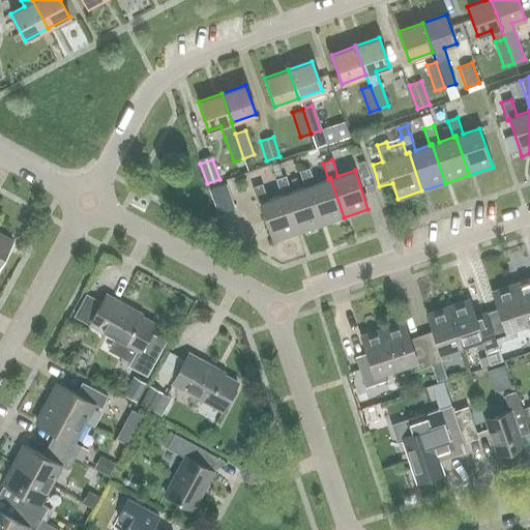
[(308,168),(299,171),(304,187),(307,186),(320,226),(344,217),(330,178),(328,179),(314,184),(308,168)]
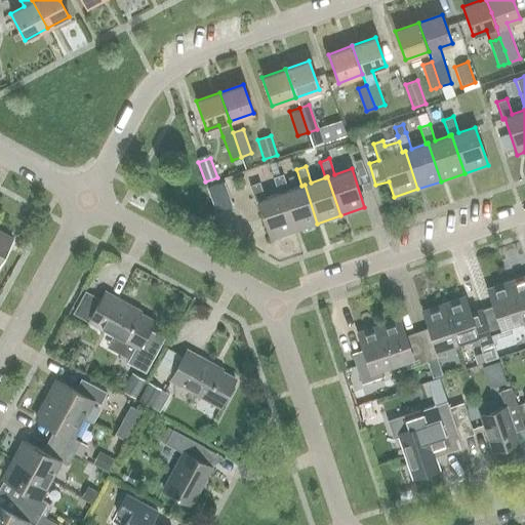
[(317,224),(305,185),(301,186),(288,190),(282,174),(273,177),(278,194),(281,193),(293,231),(317,224)]
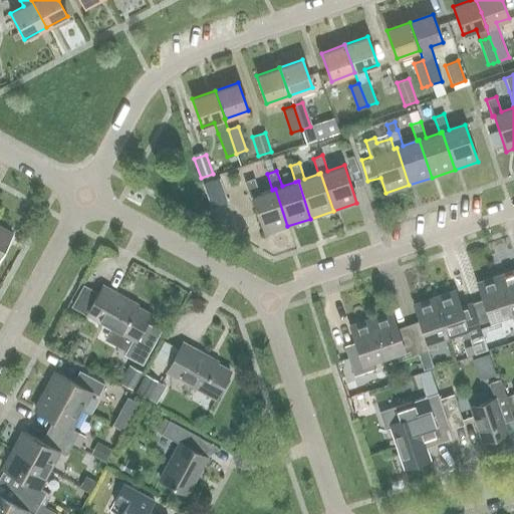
[(358,171),(351,173),(355,187),(363,185),(358,171)]
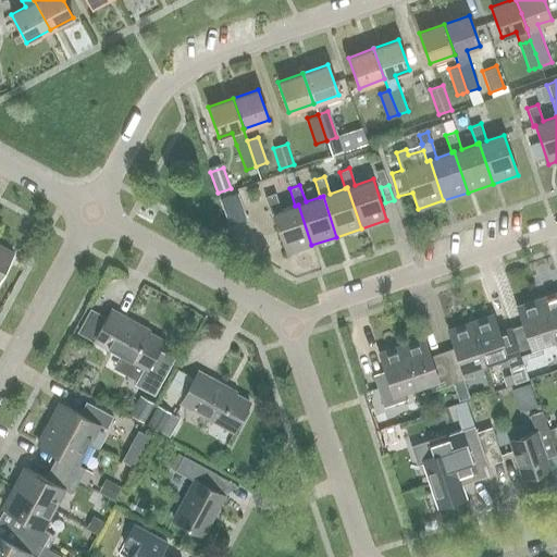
[(246,218),(237,194),(220,199),(229,224),(246,218)]
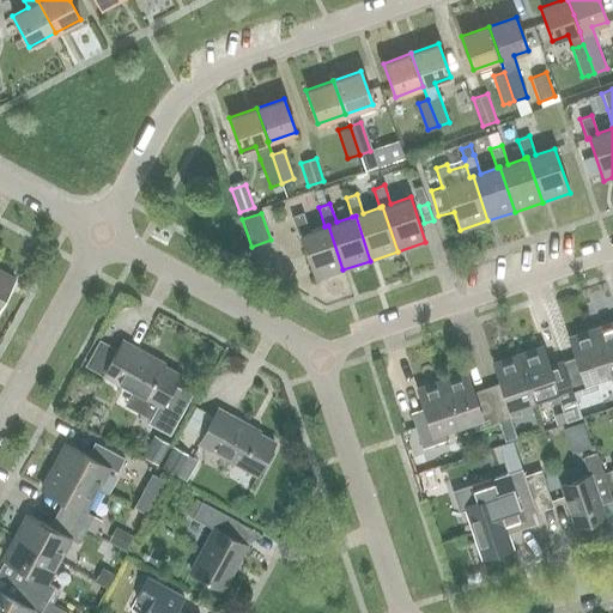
[(303,213),(291,217),(298,236),(301,236),(315,279),(343,269),(328,225),(325,226),(309,231),(303,213)]
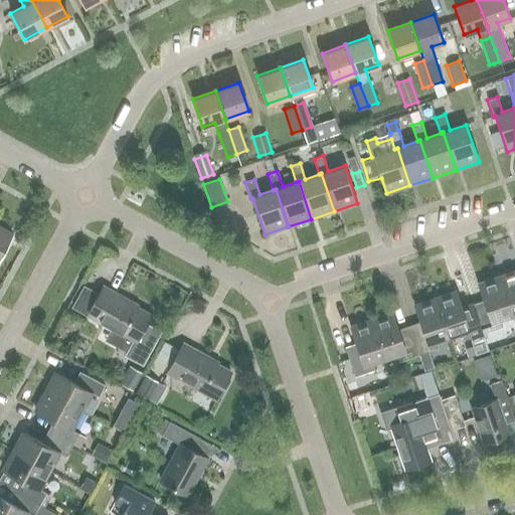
[(0,251),(10,233),(0,227),(0,251)]
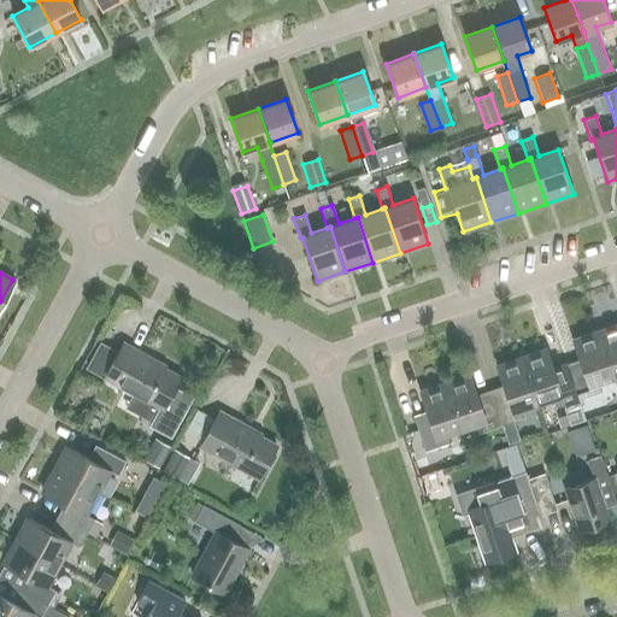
[(616,317),(595,325),(612,376),(616,375),(616,317)]
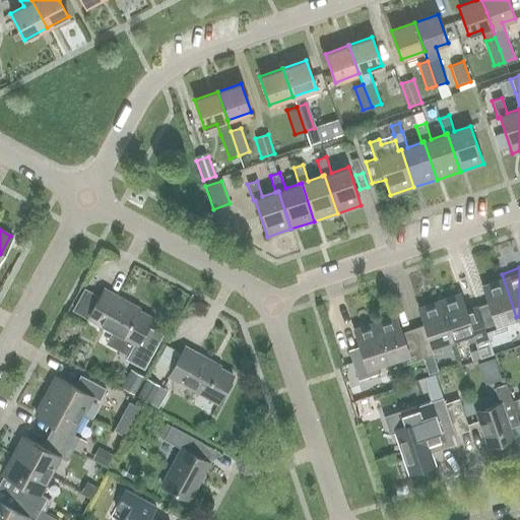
[(479,313),(488,336),(507,330),(504,322),(516,317),(502,274),(480,281),(490,309),(479,313)]
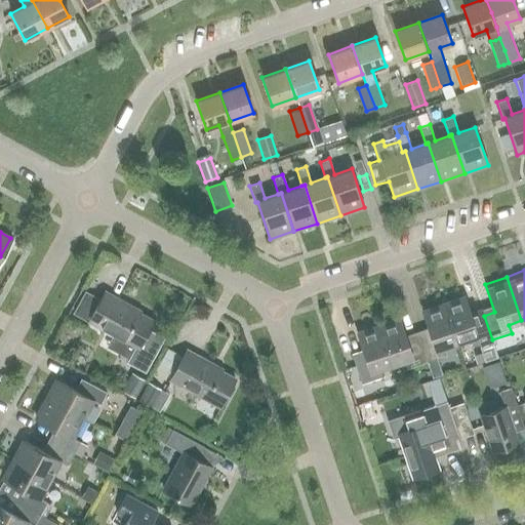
[(118,298),(105,291),(99,301),(85,293),(74,313),(122,339),(115,350),(129,358),(136,347),(138,348),(153,321),(116,301),(118,298)]
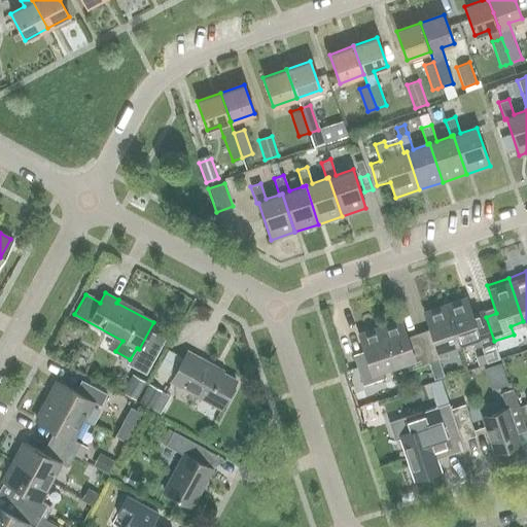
[(471,315),(464,292),(443,300),(451,322),(458,344),(470,340),(473,348),(494,341),(486,317),(484,311),(471,315)]
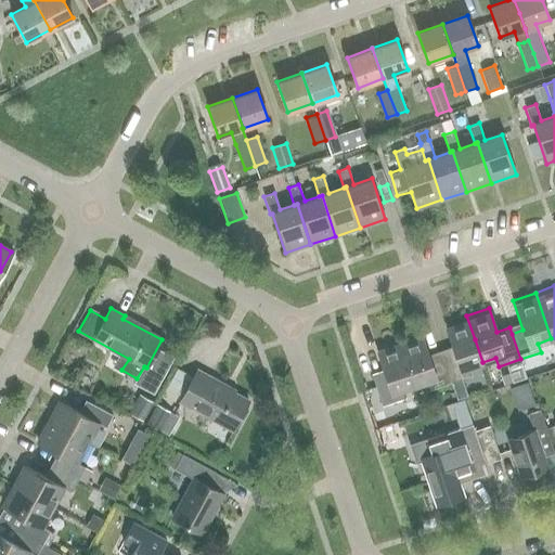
[(442,357),(451,382),(456,399),(467,396),(462,378),(472,375),(469,366),(482,362),(475,339),(466,315),(444,323),(454,353),(442,357)]
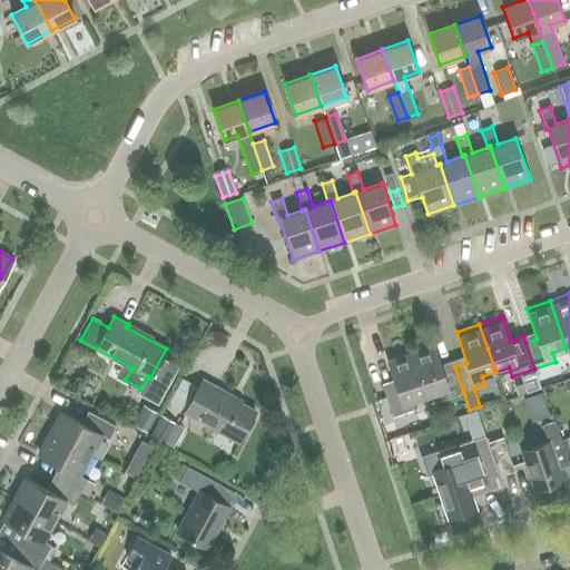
[(409,349),(425,395),(439,391),(442,400),(463,392),(454,366),(442,371),(431,341),(409,349)]
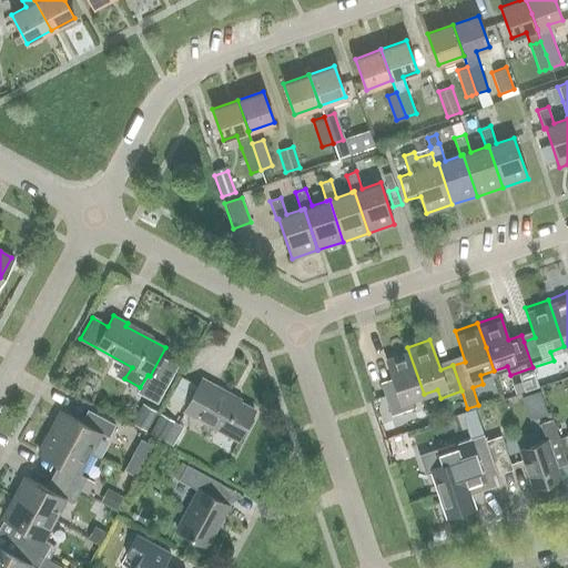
[(409,398),(424,394),(407,347),(384,354),(395,385),(382,389),(391,415),(413,407),(409,398)]
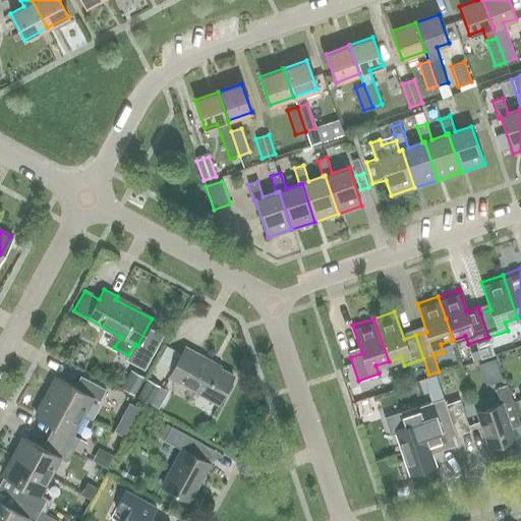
[(198,353),(185,347),(181,353),(167,346),(157,363),(172,371),(169,377),(219,403),(233,377),(196,356),(198,353)]
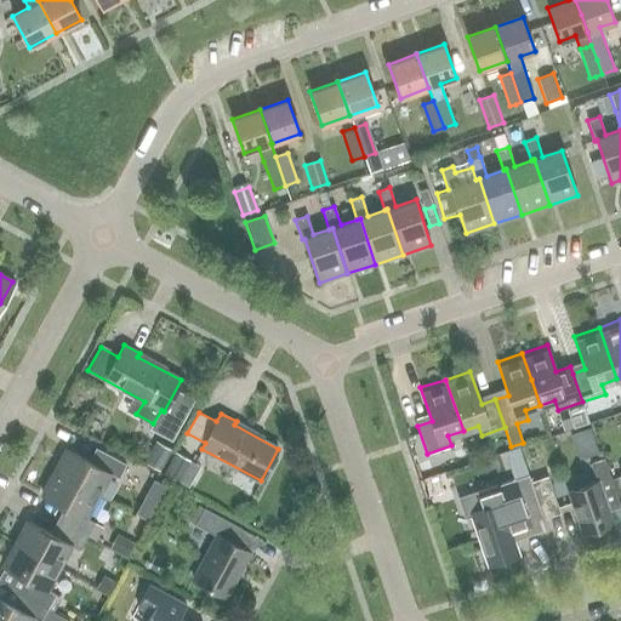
[(598,454),(590,428),(570,434),(579,460),(598,454)]
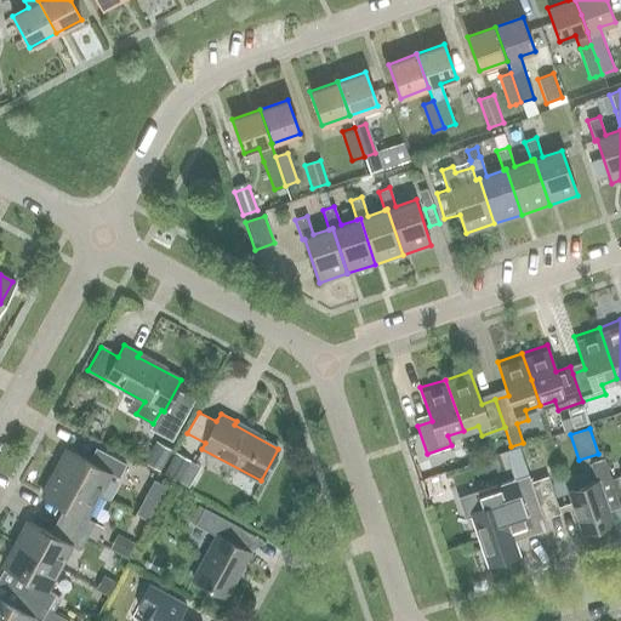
[(55,472),(97,495),(109,473),(119,478),(126,465),(104,453),(108,446),(78,431),(72,443),(86,451),(83,459),(67,450),(55,472)]
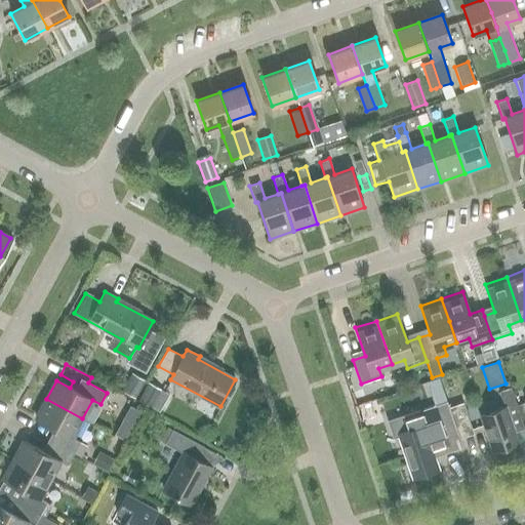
[(135,399),(145,380),(131,373),(121,391),(135,399)]
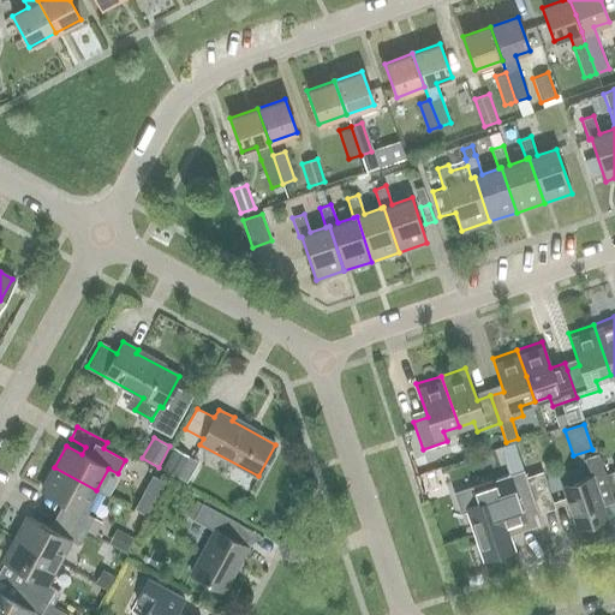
[(505,446),(489,452),(497,473),(513,467),(505,446)]
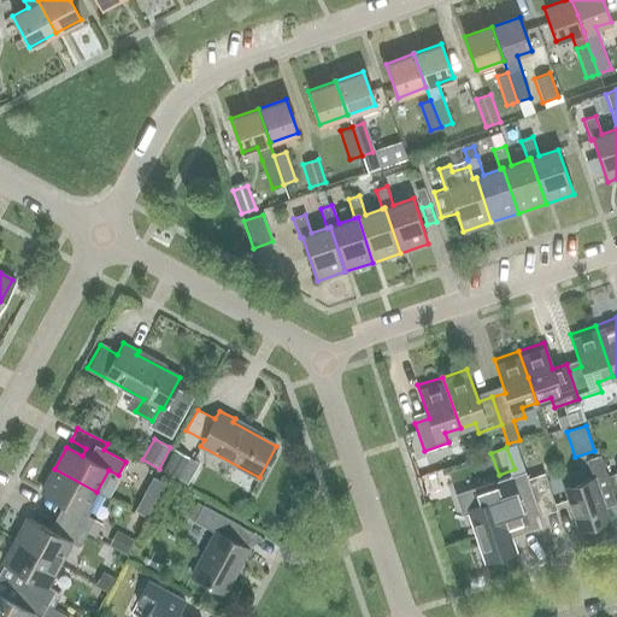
[(178,480),(191,458),(174,450),(162,470),(178,480)]
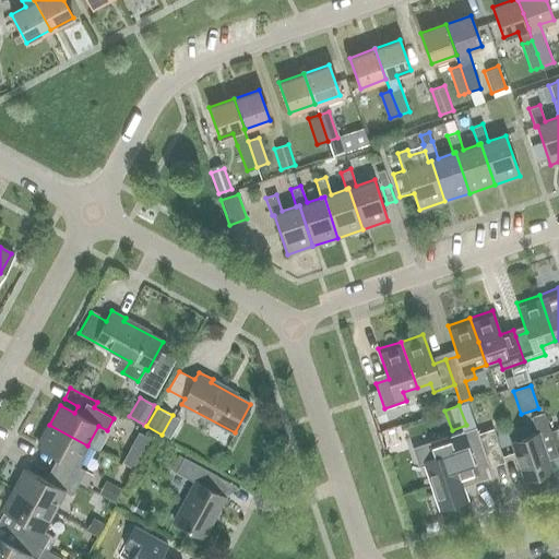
[(537,432),(511,441),(524,480),(551,471),(547,460),(558,455),(544,413),(532,417),(537,432)]
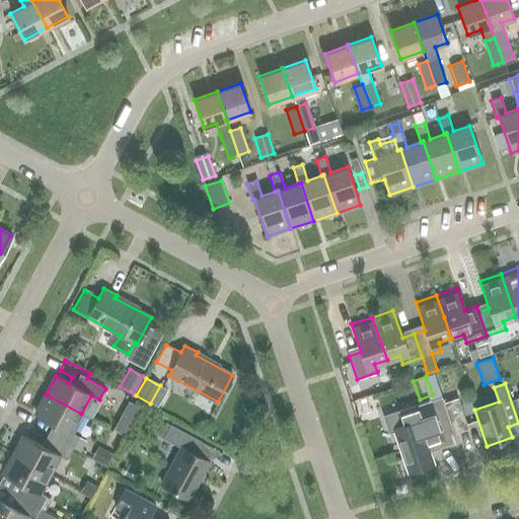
[(51,437),(73,447),(80,451),(86,440),(79,437),(71,432),(81,414),(46,394),(35,414),(57,426),(51,437)]
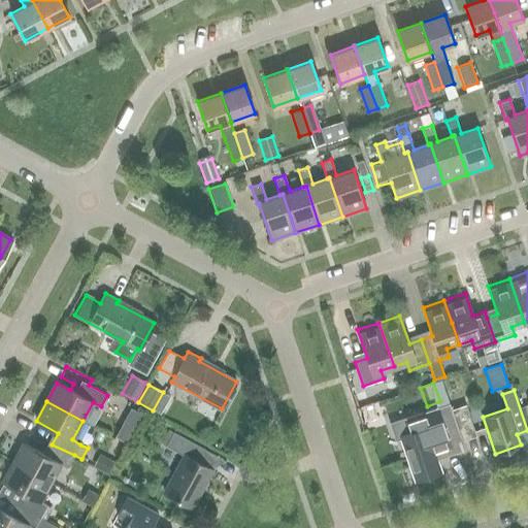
[(461,438),(475,434),(466,406),(452,410),(461,438)]
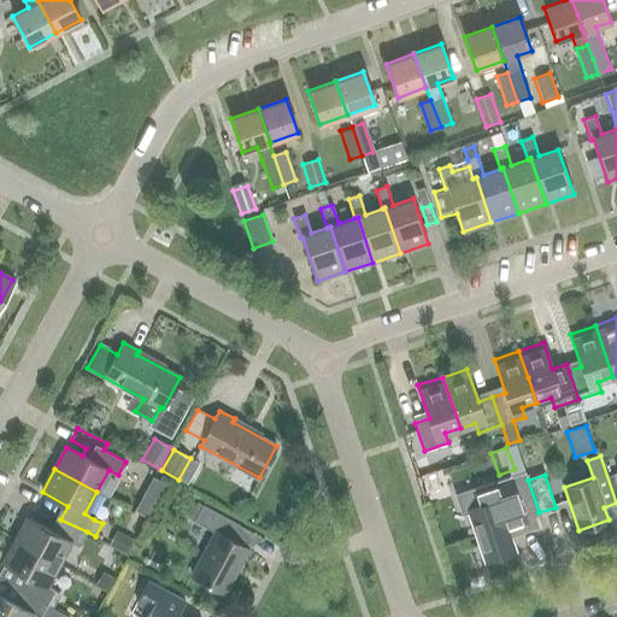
[(524,515),(511,476),(456,494),(462,513),(468,512),(485,562),(516,551),(505,521),(524,515)]
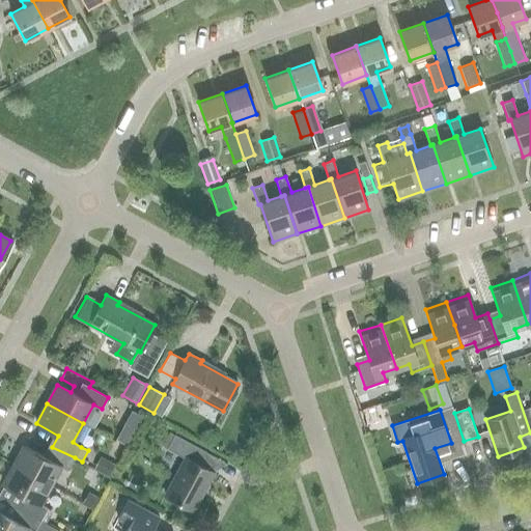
[(154,423),(145,437),(158,445),(166,431),(154,423)]
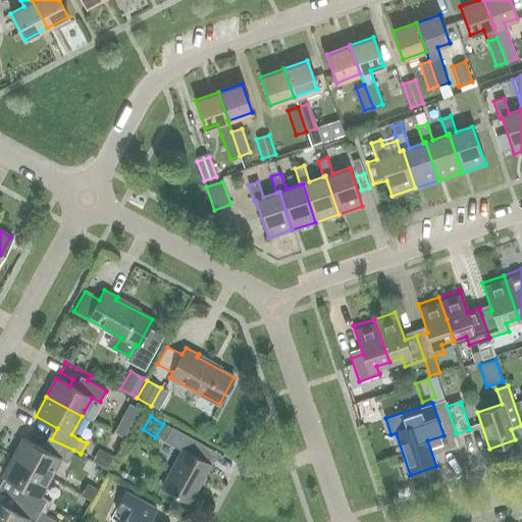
[(133,424),(121,418),(113,432),(124,438),(133,424)]
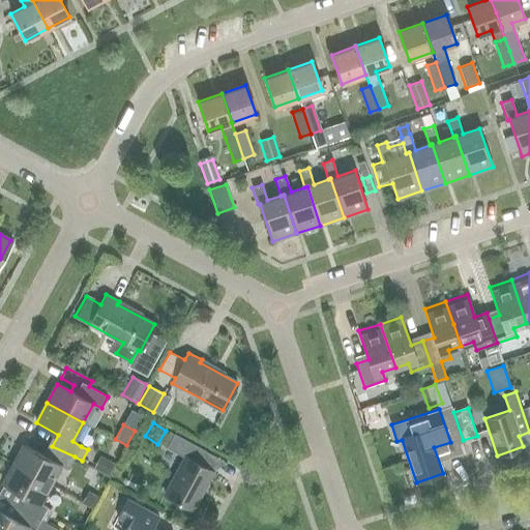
[(226,462),(205,450),(174,433),(167,446),(185,457),(165,494),(192,509),(212,471),(226,462)]
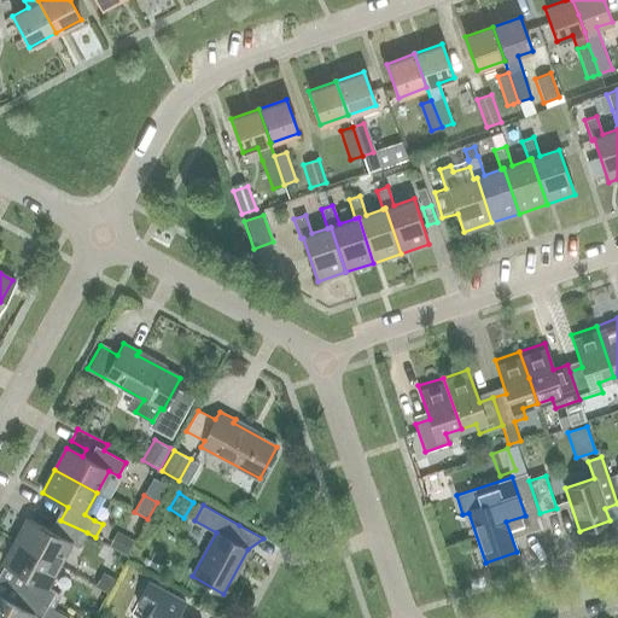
[(16,542),(58,564),(70,542),(79,547),(87,532),(60,520),(54,532),(28,519),(16,542)]
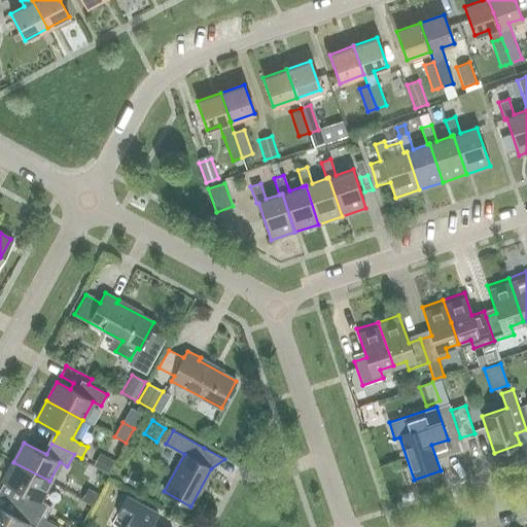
[(114,461),(100,453),(94,462),(109,470),(114,461)]
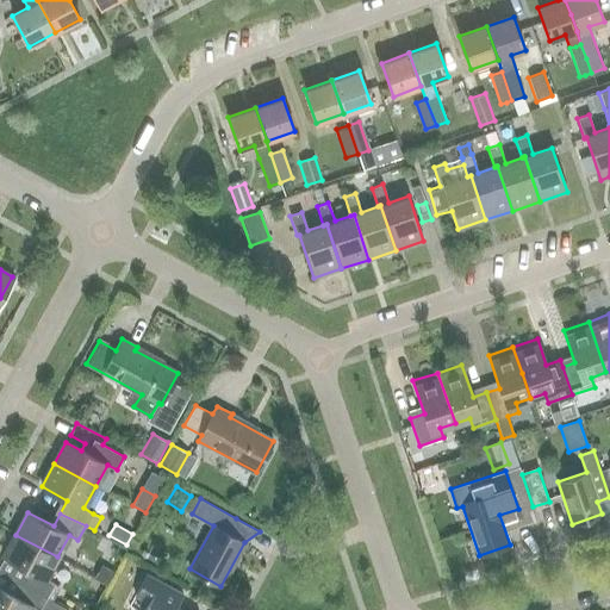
[(22,584),(47,597),(55,584),(45,579),(57,556),(16,535),(4,556),(29,571),(22,584)]
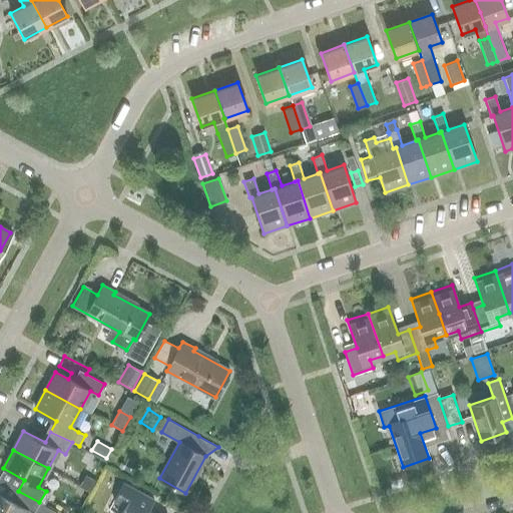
[(96,481),(85,474),(78,487),(89,493),(96,481)]
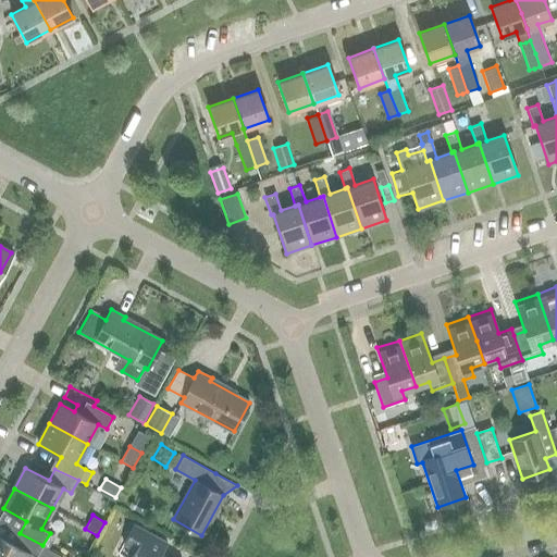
[(161,556),(160,556),(166,543),(133,524),(123,544),(135,551),(131,556),(161,556)]
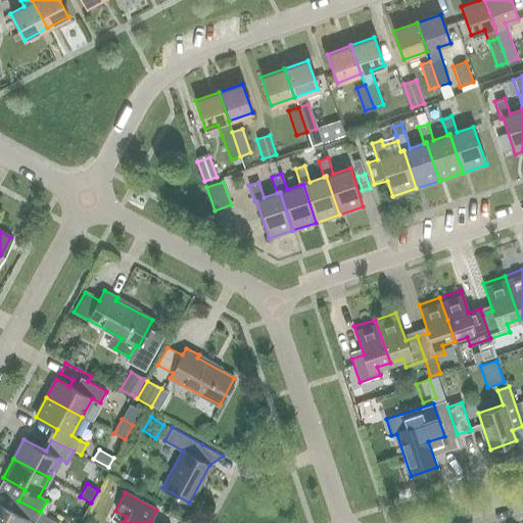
[(0,522),(34,522),(40,512),(18,501),(13,512),(0,504),(0,522)]
